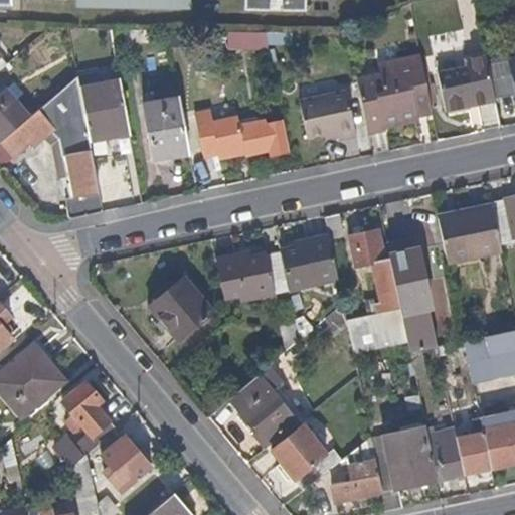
[(74,0),(74,6),(147,7),(148,3),(186,4),(186,0),(240,0),(240,9),(302,10),(302,7),(308,7),(307,0),(74,0)]
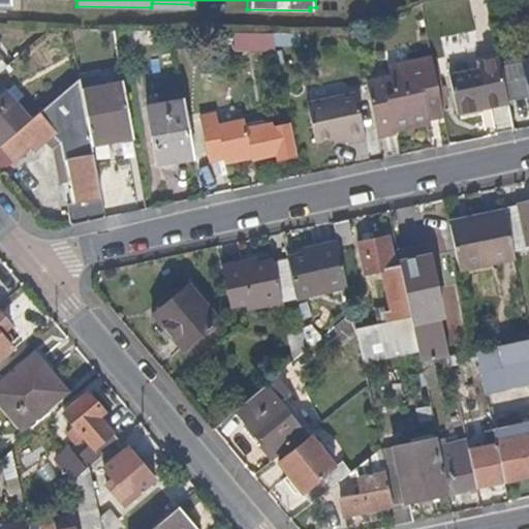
[(265,47),(265,39),(265,33),(232,33),(232,42),(248,43),(248,47),(265,47)]
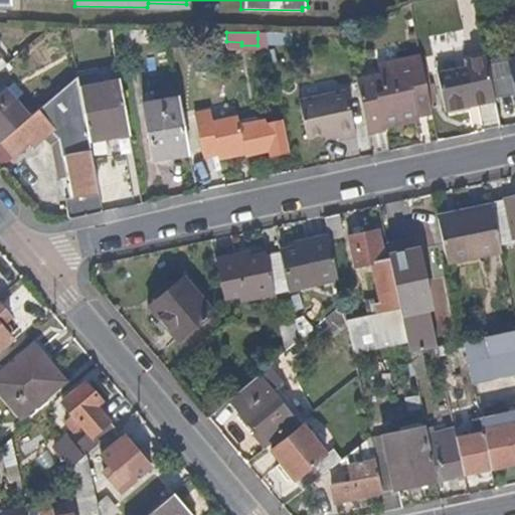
[(340,45),(338,37),(326,38),(328,47),(340,45)]
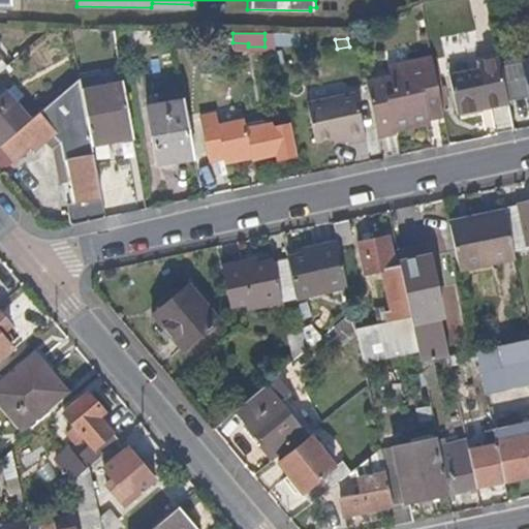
[(506,104),(495,52),(442,64),(453,115),(457,114),(458,119),(476,116),(475,111),(477,110),(506,104)]
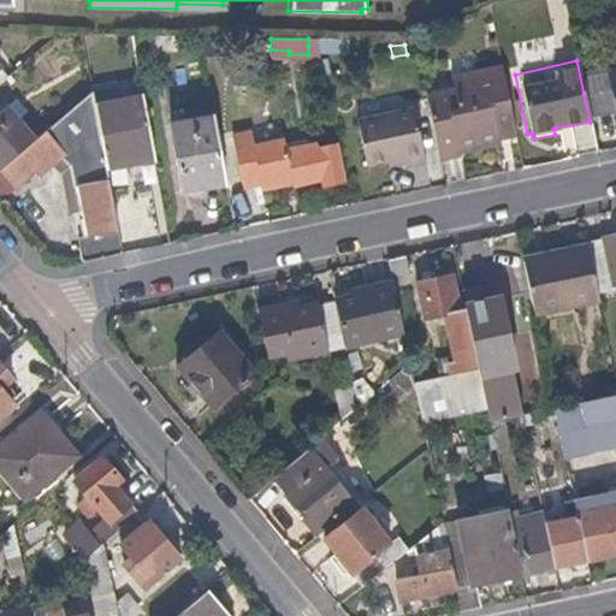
[(515,136),(499,64),(440,78),(442,89),(422,93),(437,159),(457,155),(457,153),(498,143),(497,140),(515,136)]
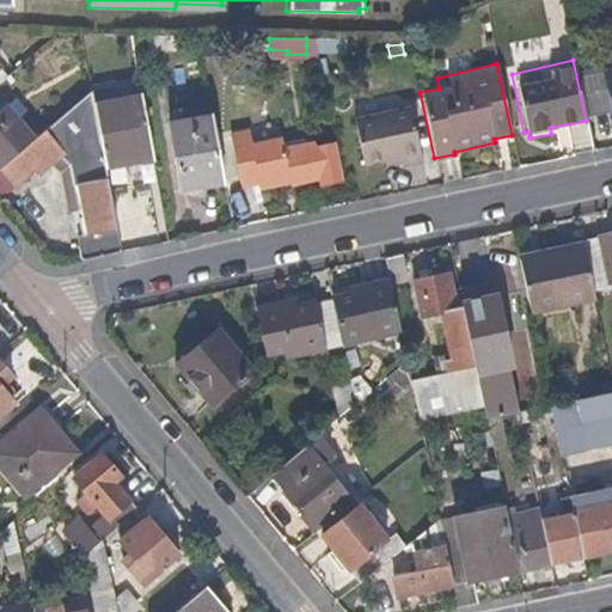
[(611,69),(601,73),(611,122),(611,69)]
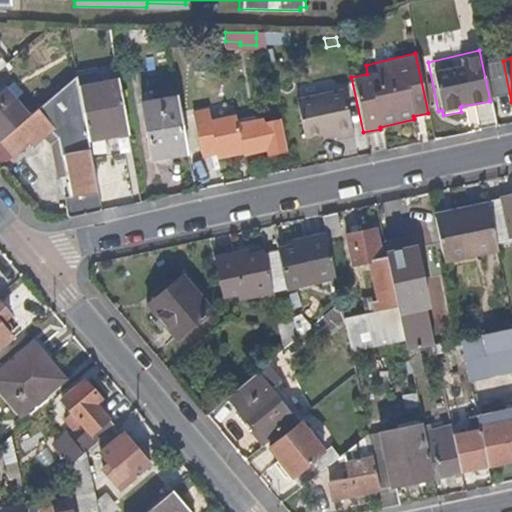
[(0,88),(4,86),(16,76),(6,63),(0,68),(0,88)]
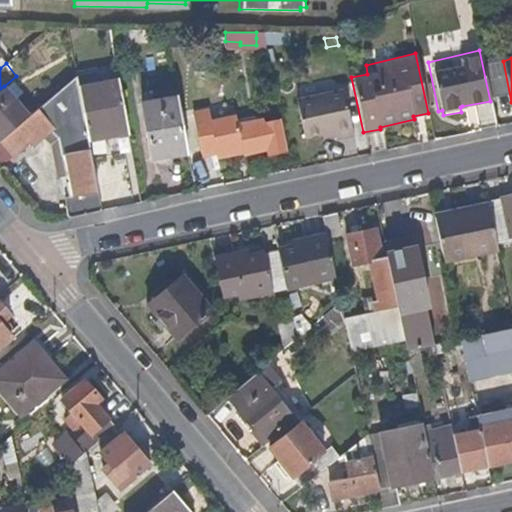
[(95,84),(93,72),(75,75),(77,88),(95,84)]
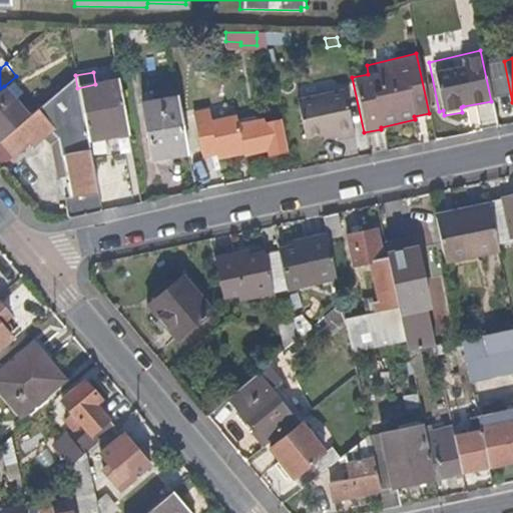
[(86,136),(77,88),(75,75),(36,109),(51,126),(47,129),(58,140),(64,171),(65,177),(66,183),(73,182),(68,155),(65,140),(86,136)]
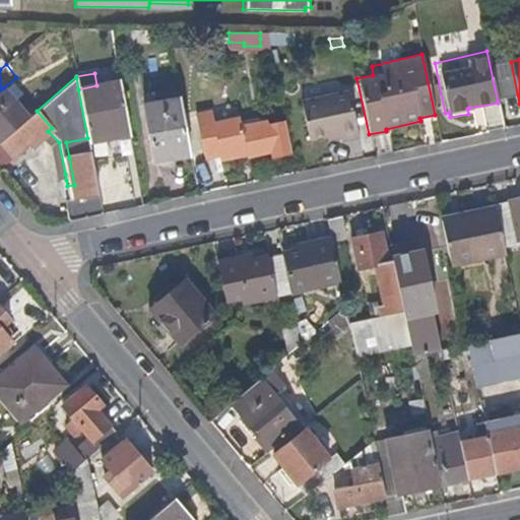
[(128,131),(118,81),(96,85),(78,89),(87,138),(128,131)]
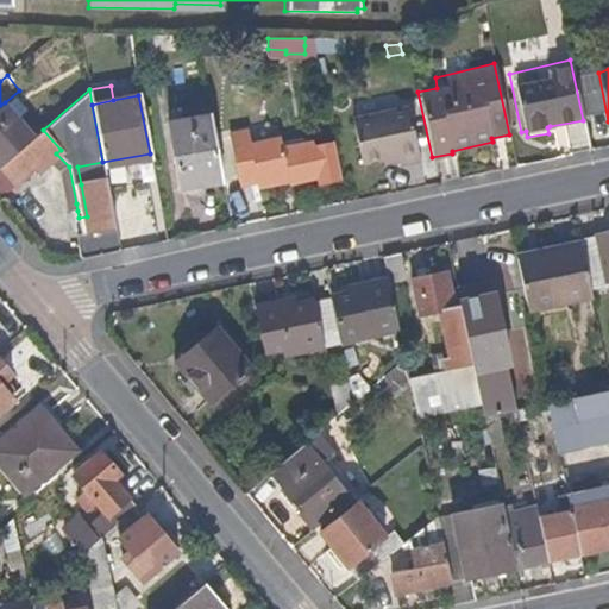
[(35,136),(5,102),(0,105),(0,154),(6,162),(35,136)]
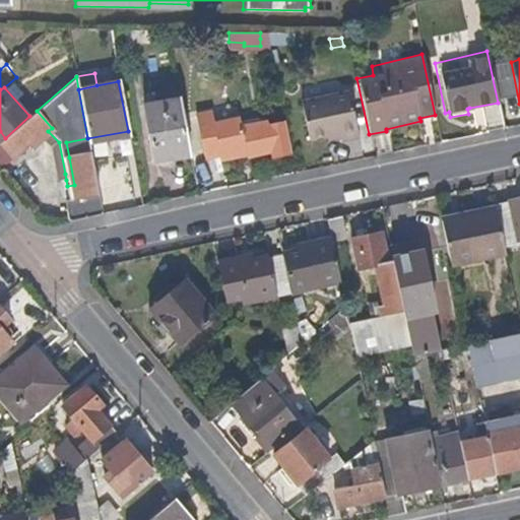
[(358,136),(347,90),(302,101),(310,138),(328,134),(330,139),(341,137),(341,139),(358,136)]
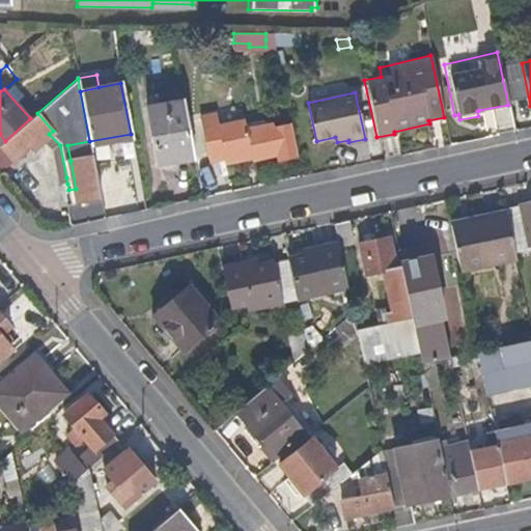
[(193,160),(183,103),(146,107),(158,166),(193,160)]
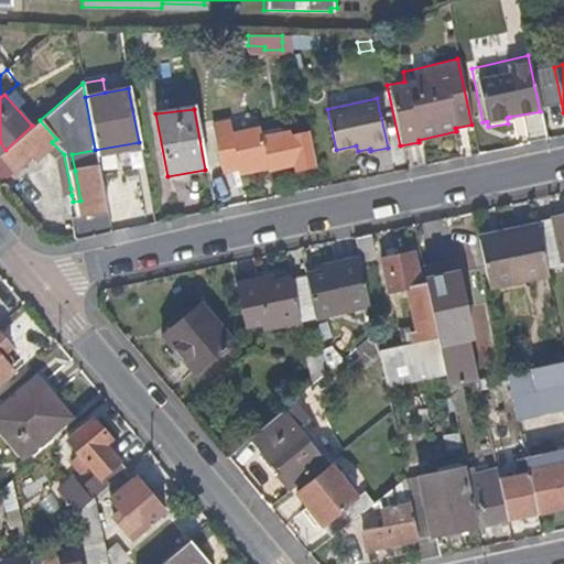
[(44,149),(52,142),(56,139),(40,120),(32,126),(6,150),(0,153),(0,158),(10,171),(30,155),(33,159),(44,149)]
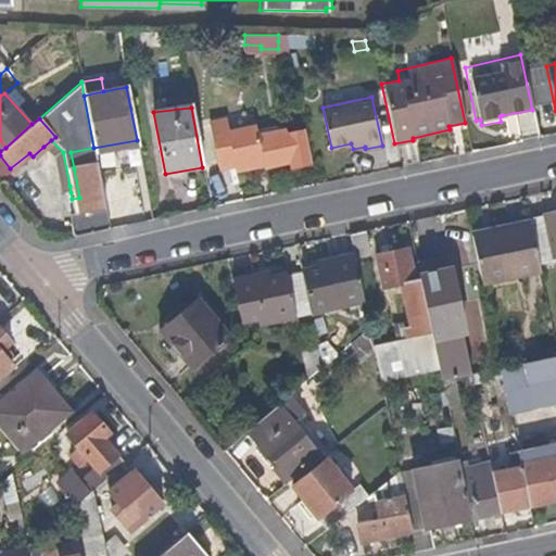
[(264,166),(258,139),(257,135),(255,122),(226,127),(225,124),(209,126),(217,169),(235,167),(235,172),(264,166)]
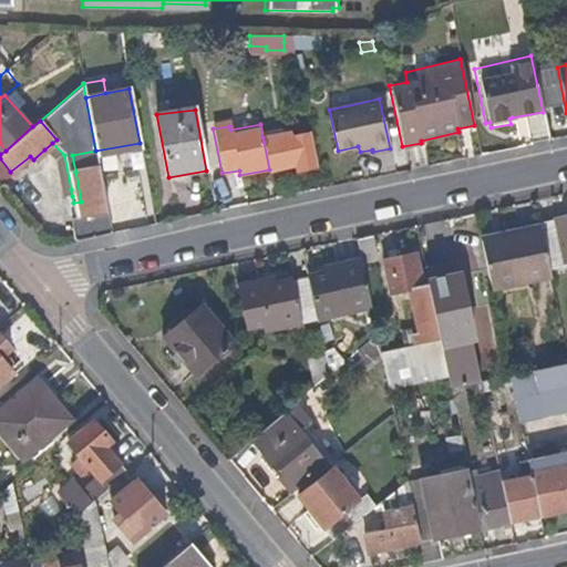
[(317,167),(310,132),(289,136),(288,133),(284,132),(276,134),(263,137),(264,142),(269,169),(269,172),(295,166),(296,172),(317,167)]
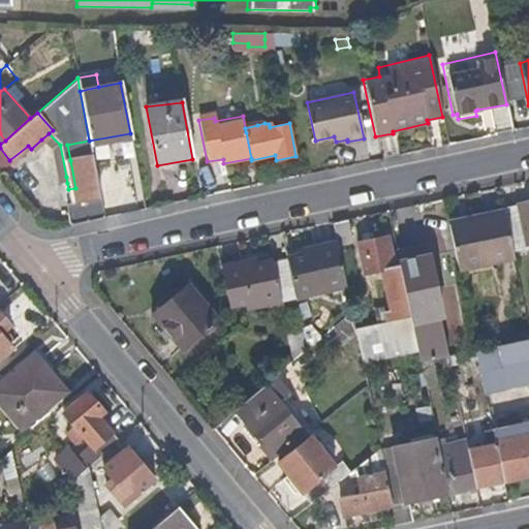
[(60,145),(49,133),(41,139),(52,151),(60,145)]
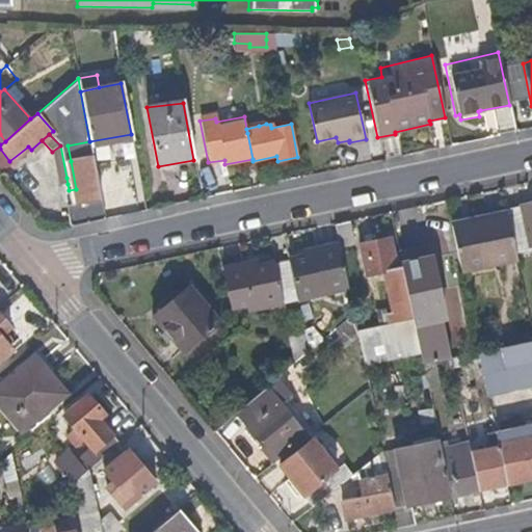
[(92,157),(89,141),(68,145),(71,161),(92,157)]
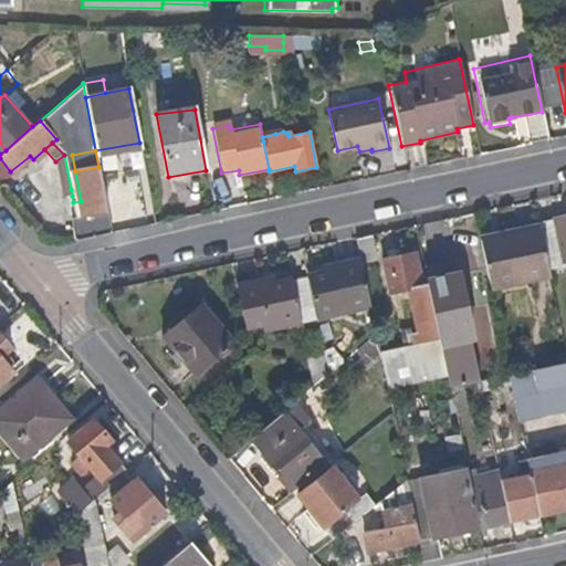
[(71,189),(64,155),(55,161),(62,191),(71,189)]
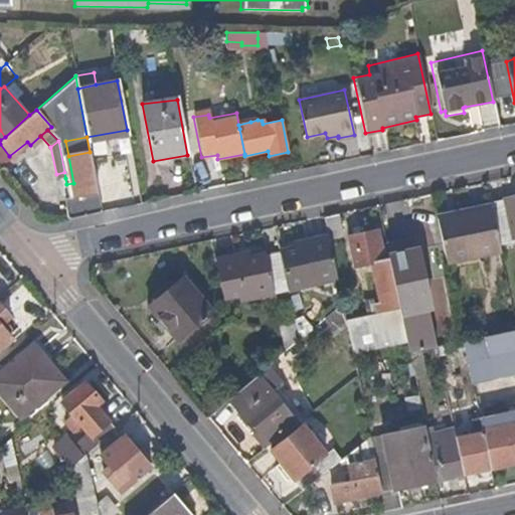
[(94,179),(90,152),(68,156),(73,183),(94,179)]
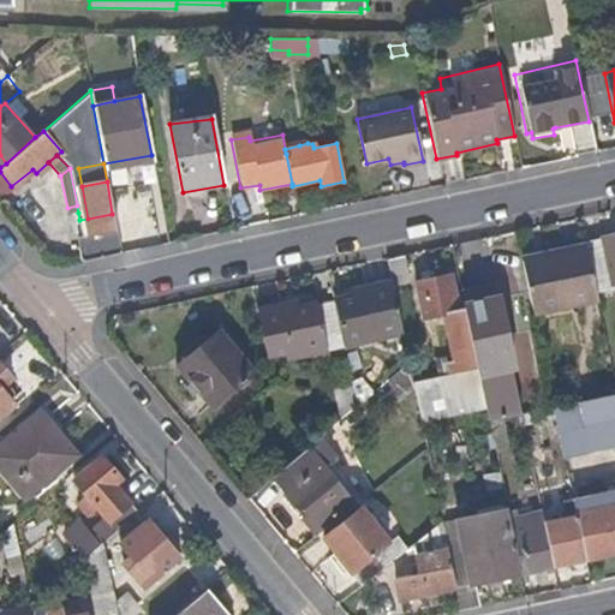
[(115,232),(112,214),(88,219),(79,220),(79,225),(82,238),(115,232)]
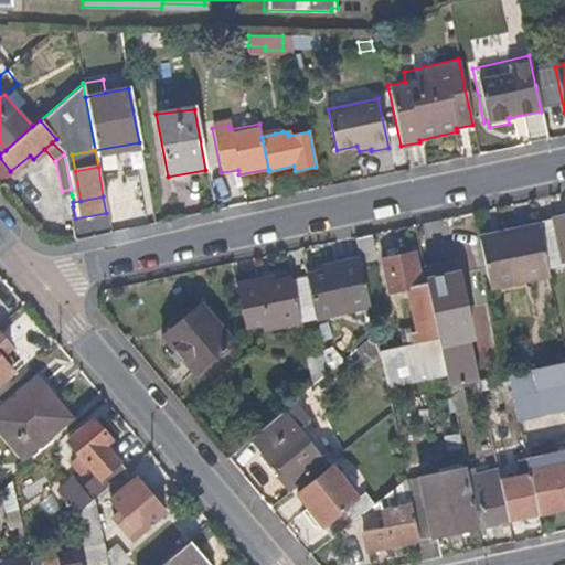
[(75,219),(73,206),(64,208),(67,220),(72,220),(75,219)]
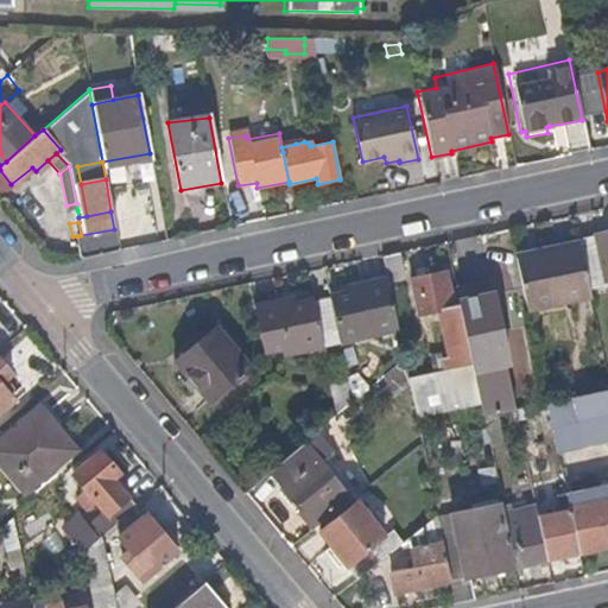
[(118,251),(114,229),(81,235),(77,236),(81,258),(118,251)]
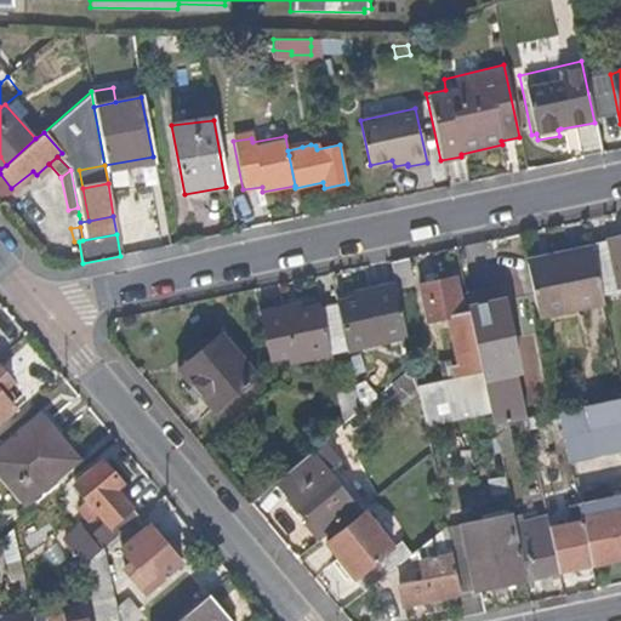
[(620,234),(605,238),(605,246),(610,263),(614,279),(620,277),(620,234)]
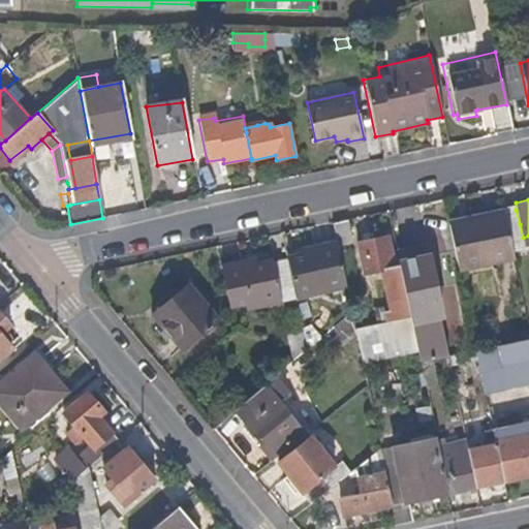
[(523,238),(520,224),(516,210),(503,212),(509,241),(523,238)]
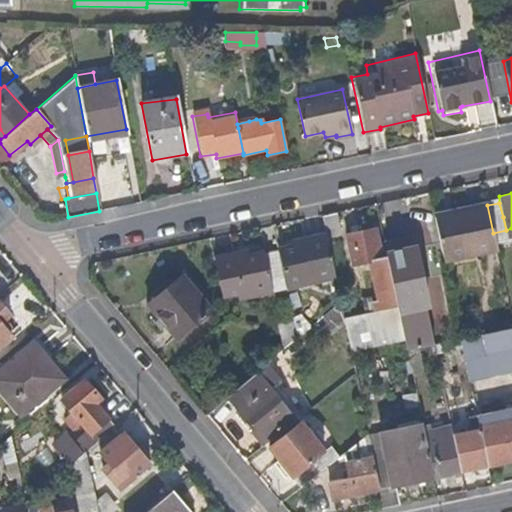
[(496,248),(493,233),(487,205),(433,217),(442,260),(496,248)]
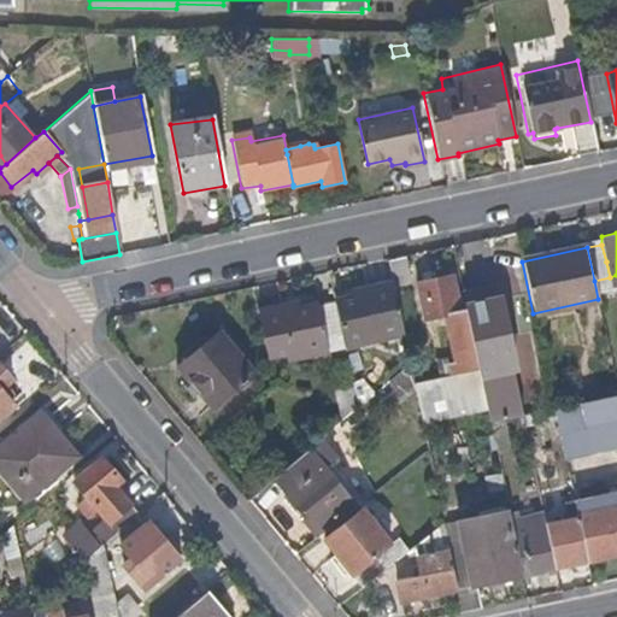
[(410,285),(404,256),(386,259),(391,281),(392,289),(410,285)]
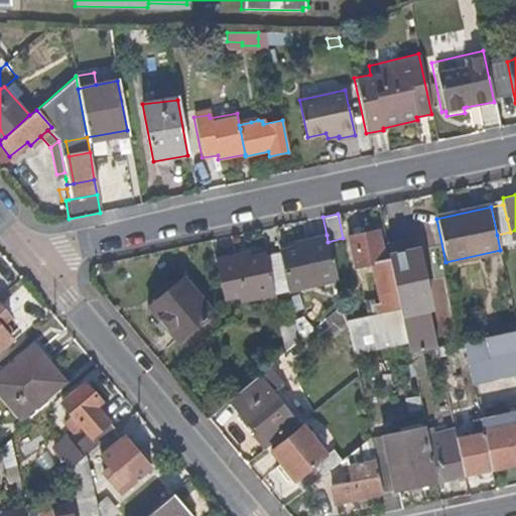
[(385,260),(379,231),(348,237),(355,268),(372,265),(385,262),(385,260)]
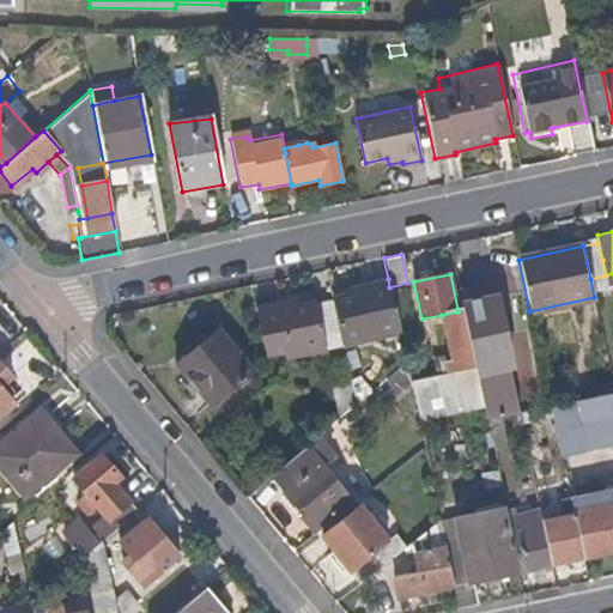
[(399,333),(389,287),(388,279),(362,285),(362,292),(347,295),(331,298),(341,346),(399,333)]
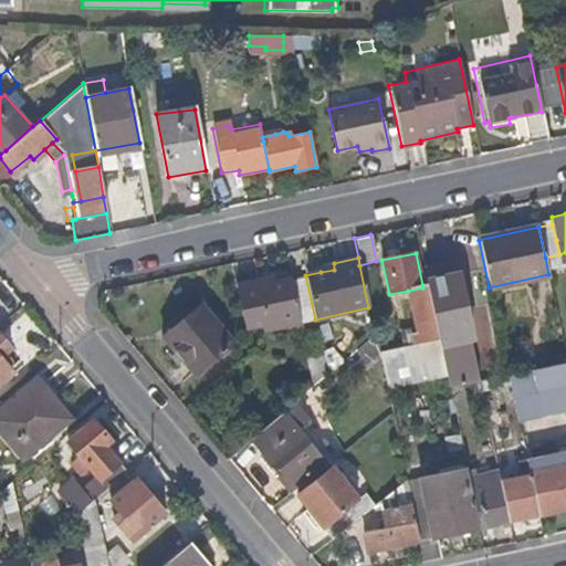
[(334,270),(334,263),(321,265),(321,272),(334,270)]
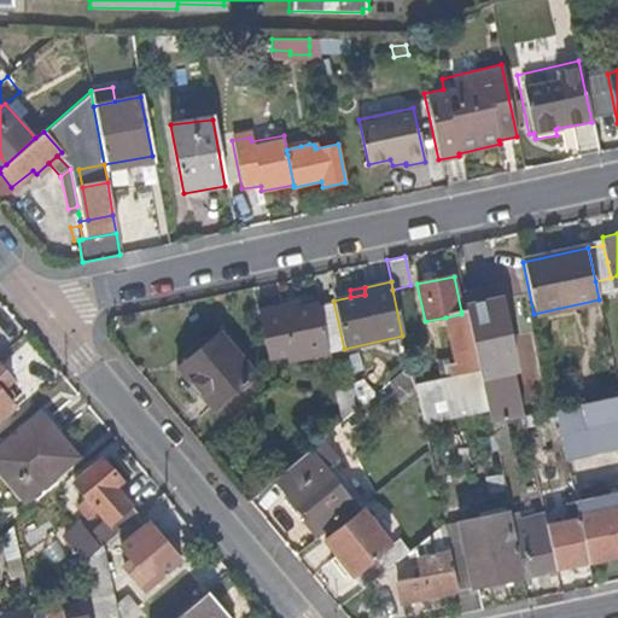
[(517,372),(497,289),(464,296),(466,310),(473,348),(478,369),(478,372),(487,410),(490,424),(506,420),(522,417),(513,373),(517,372)]
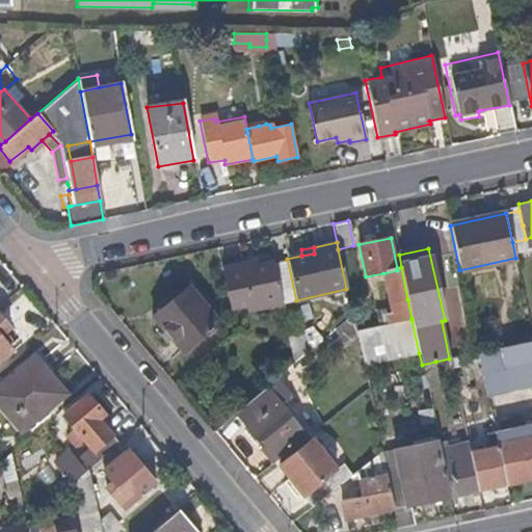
[(296,300),(287,259),(272,263),(281,303),(296,300)]
